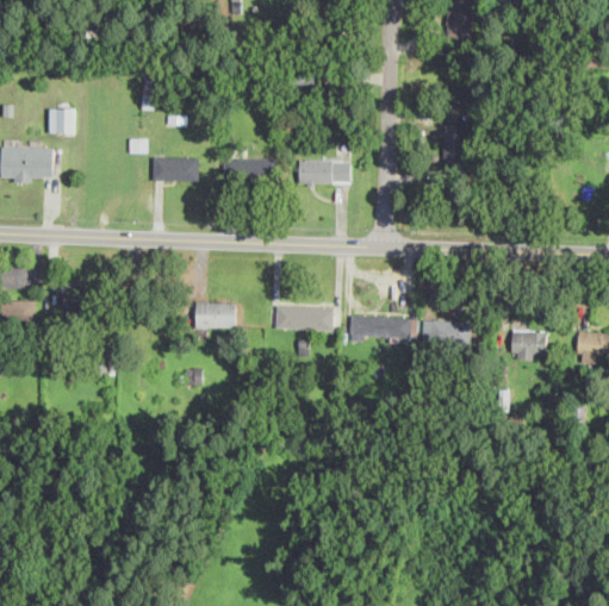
[(447,0),(447,38),(472,38),(471,0),(447,0)]
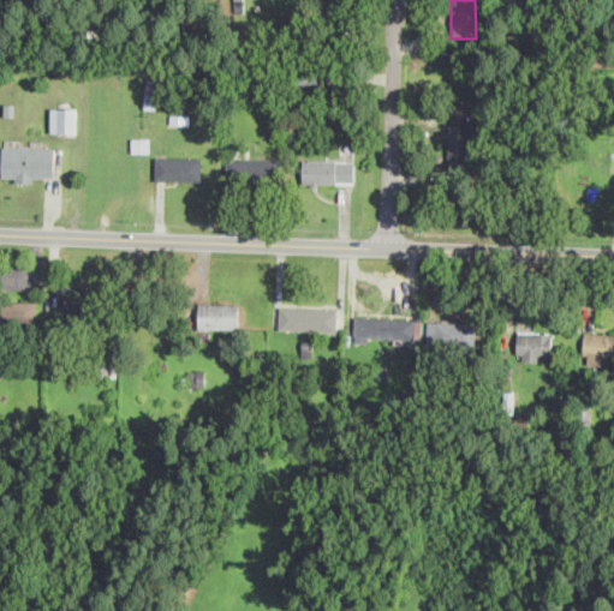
[(158,111),(158,76),(144,76),(144,111),(158,111)]
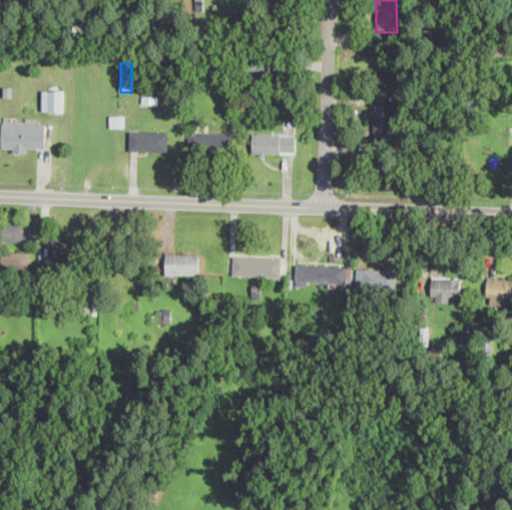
[(63,92),(41,92),(41,112),(63,113),(63,92)]
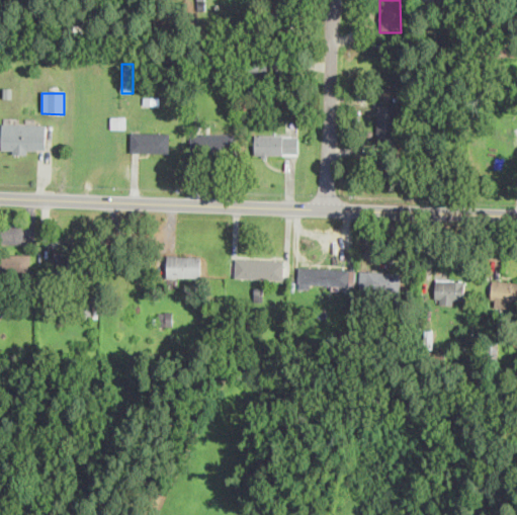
[(396,144),(396,107),(376,107),(376,144),(396,144)]
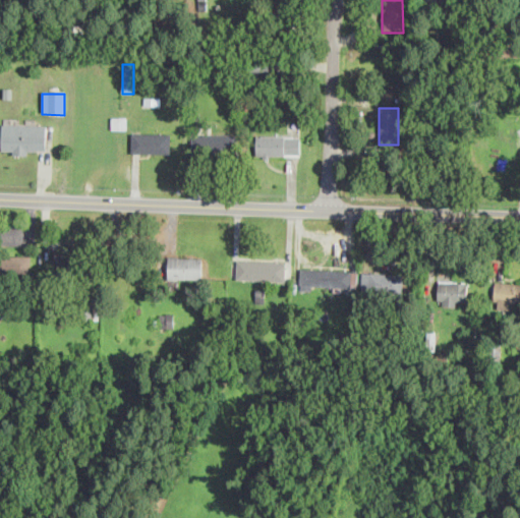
[(126,130),(126,119),(111,119),(111,130),(126,130)]
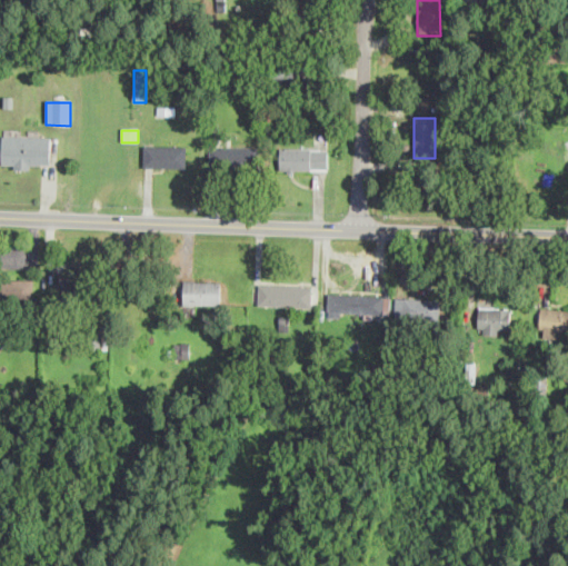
[(1,137),(1,170),(50,170),(50,137),(1,137)]
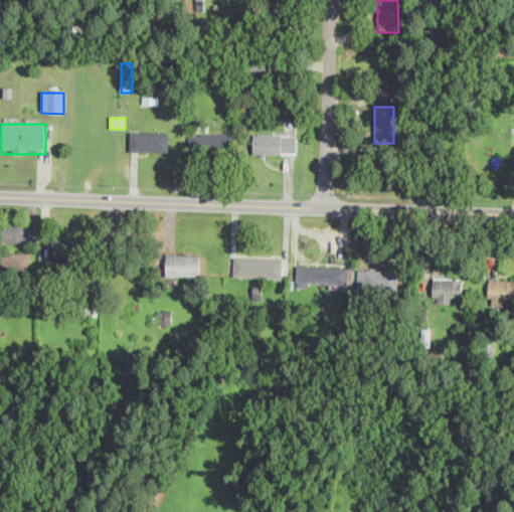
[(129,154),(167,154),(167,134),(129,134),(129,154)]
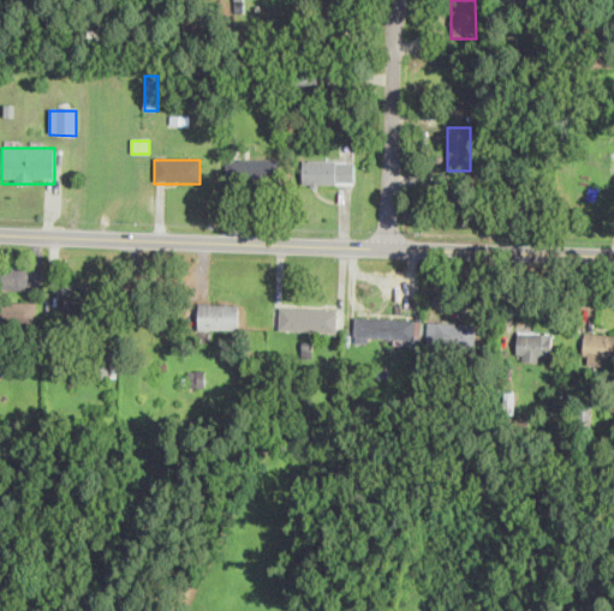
[(226,180),(278,180),(278,160),(226,160),(226,180)]
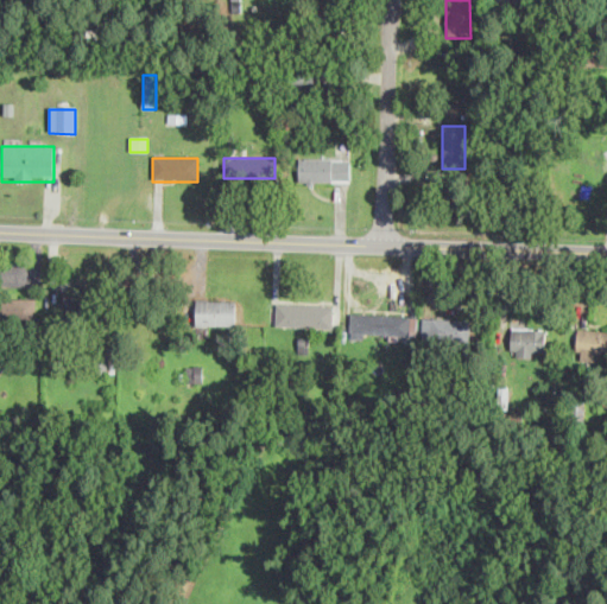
[(351,159),(298,159),(298,185),(351,185),(351,159)]
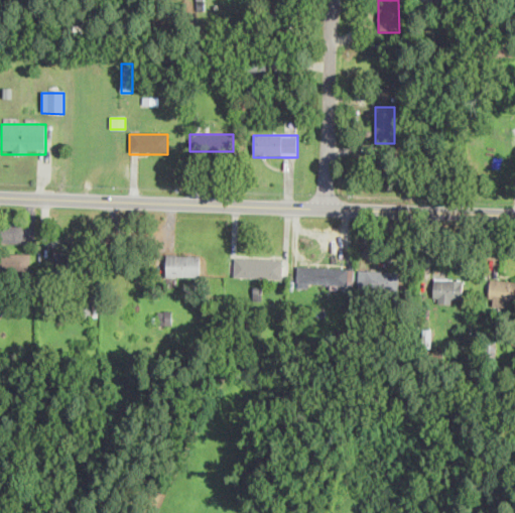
[(53,252),(53,264),(57,264),(57,269),(83,269),(83,256),(63,256),(63,252),(53,252)]
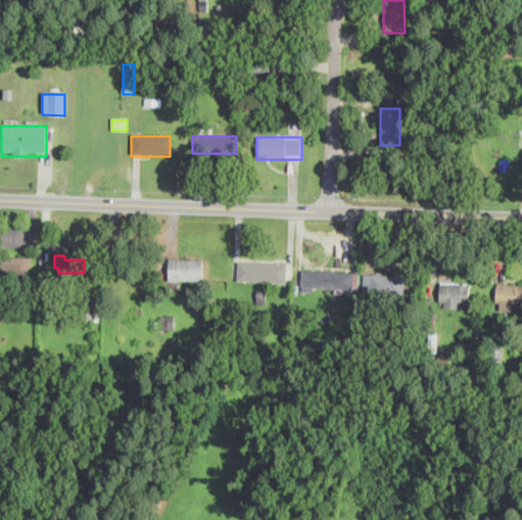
[(0,279),(30,279),(30,258),(0,258),(0,279)]
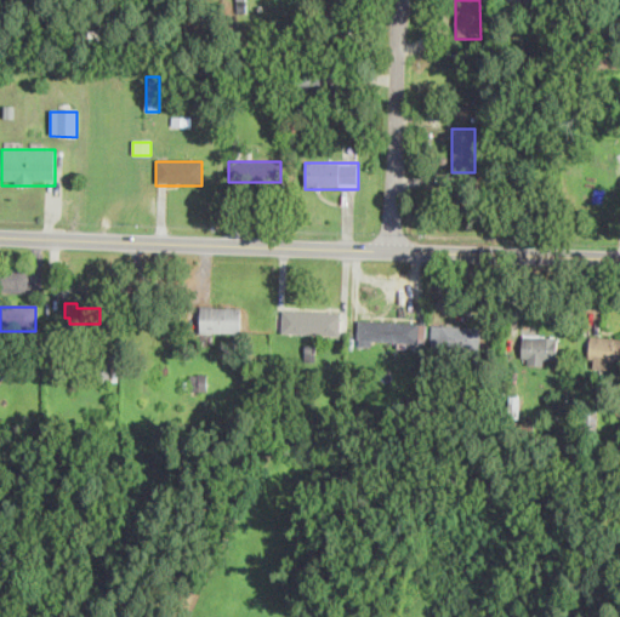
[(240,336),(240,308),(199,308),(199,336),(240,336)]
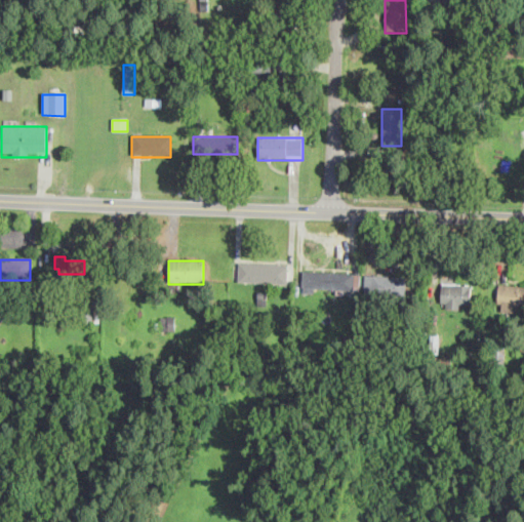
[(233,265),(233,284),(292,285),(292,266),(233,265)]
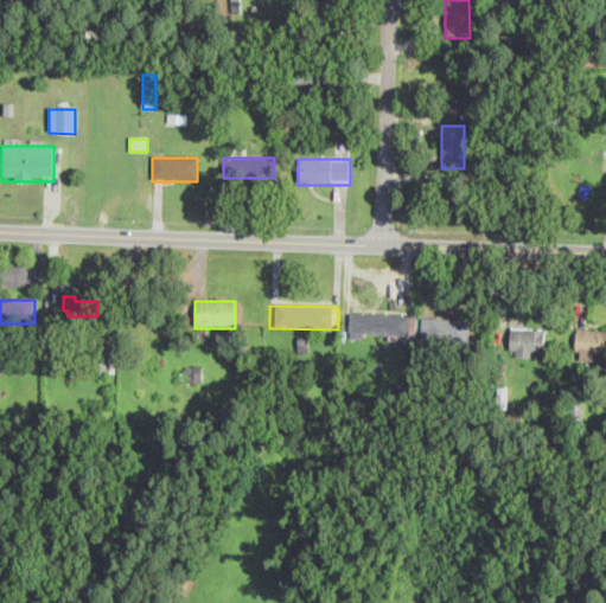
[(408,320),(348,318),(346,334),(408,338),(408,320)]
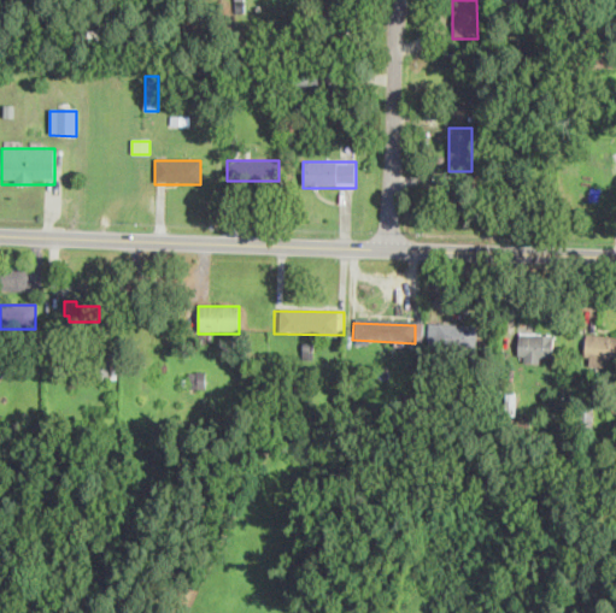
[(434,348),(476,348),(476,325),(434,325),(434,348)]
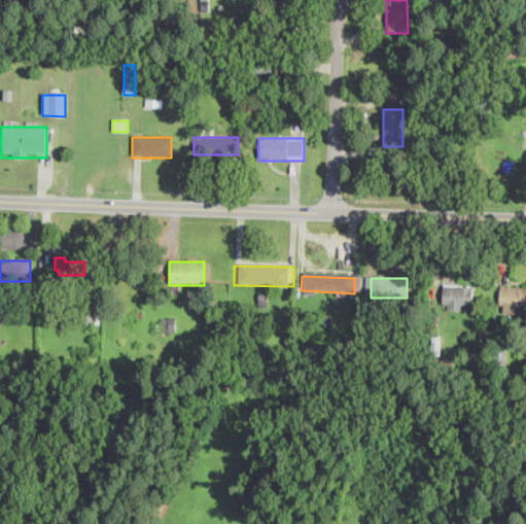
[(445,287),(444,307),(450,308),(449,312),(462,313),(462,307),(474,308),(475,288),(445,287)]
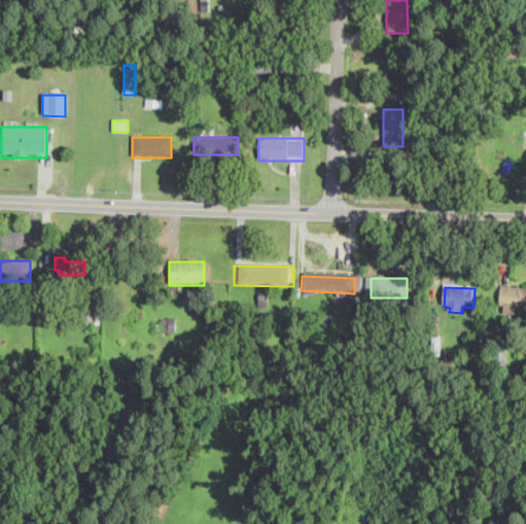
[(525,289),(500,287),(498,309),(525,310),(525,289)]
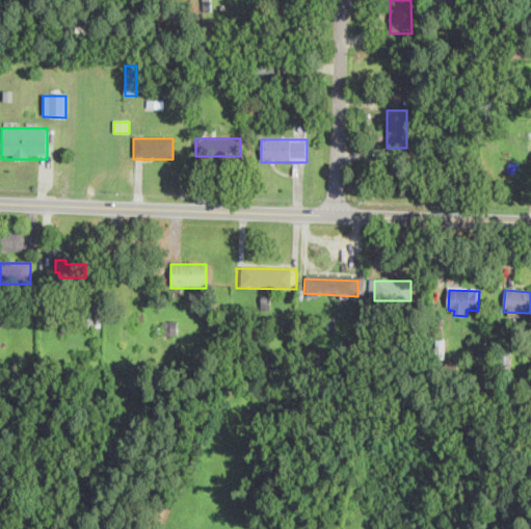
[(81,308),(81,328),(101,328),(101,308),(81,308)]
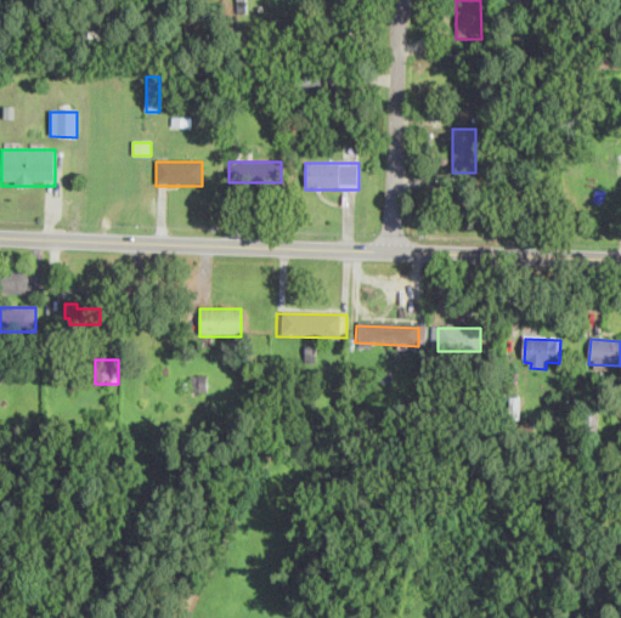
[(86,409),(86,420),(113,421),(113,410),(86,409)]
